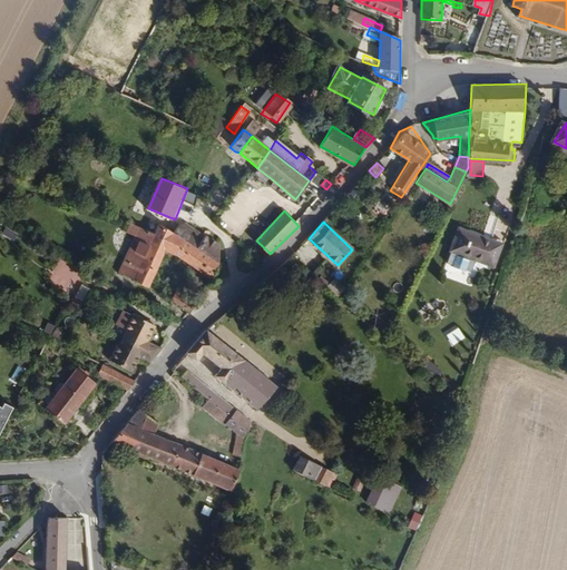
[(166,251),(174,234),(159,225),(154,236),(134,278),(148,286),(166,251)]
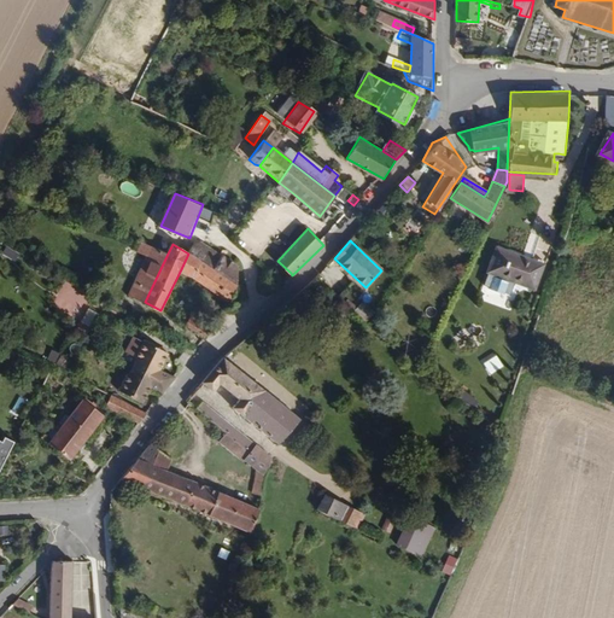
[(545,262),(500,246),(492,269),(487,284),(514,293),(519,279),(537,286),(545,262)]
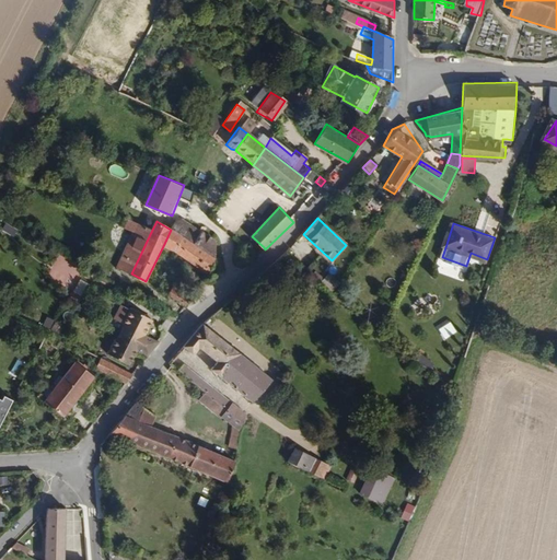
[(151,232),(135,225),(117,267),(131,273),(151,232)]
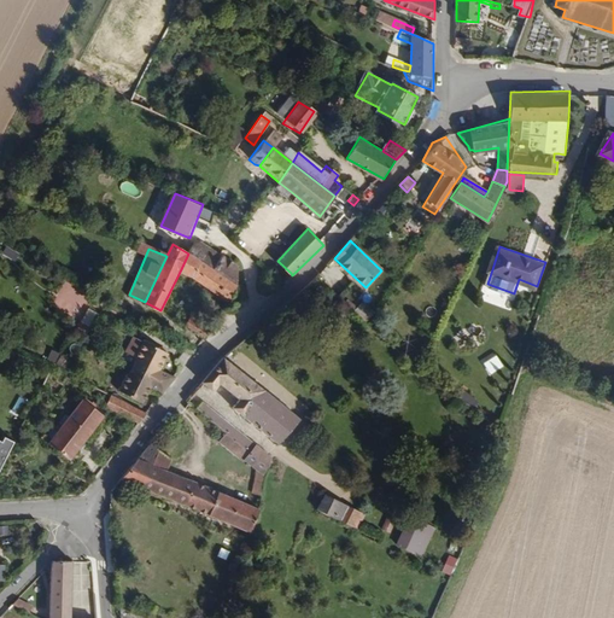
[(229,303),(239,286),(217,273),(188,254),(180,272),(199,283),(229,303)]
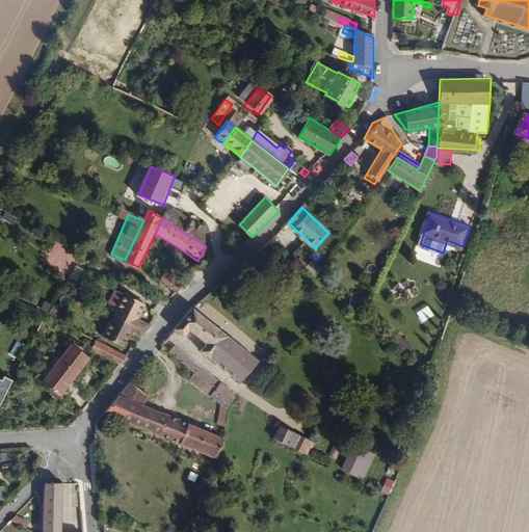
[(187,235),(206,246),(206,243),(206,228),(194,222),(187,235)]
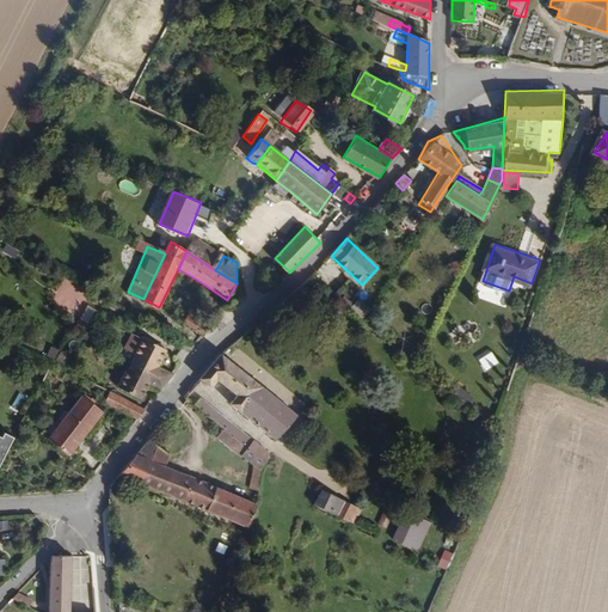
[(62,285),(55,304),(78,312),(85,293),(62,285)]
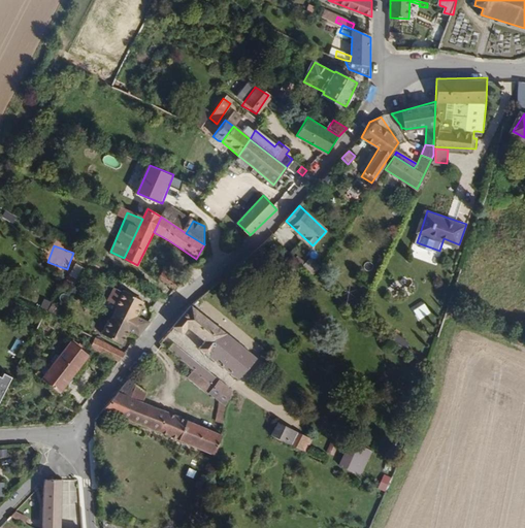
[(315,271),(320,264),(310,258),(305,265),(315,271)]
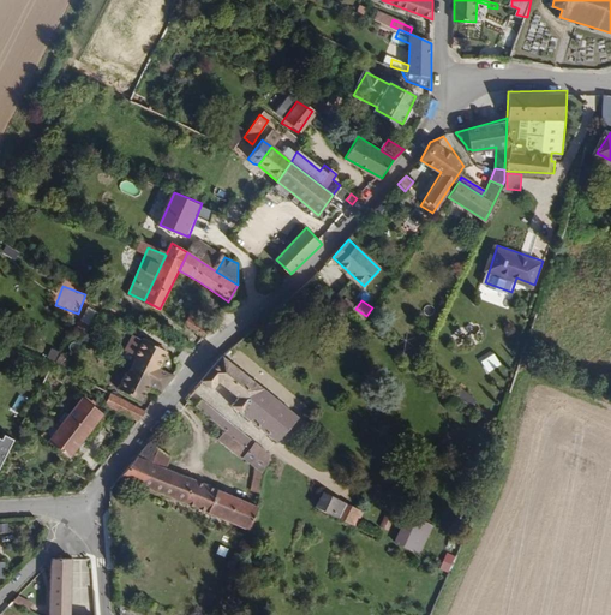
[(82,321),(91,324),(97,309),(88,305),(82,321)]
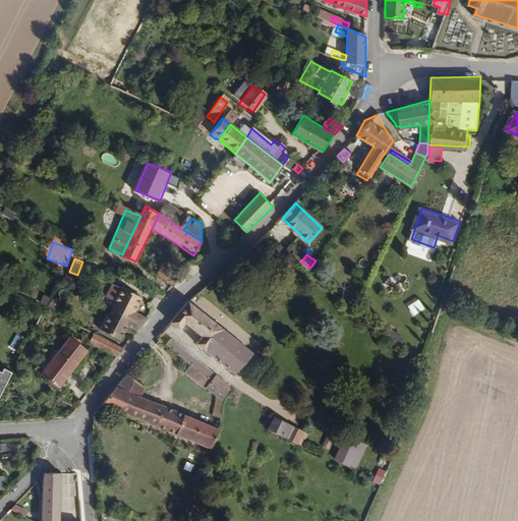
[(162,266),(157,274),(173,285),(179,276),(162,266)]
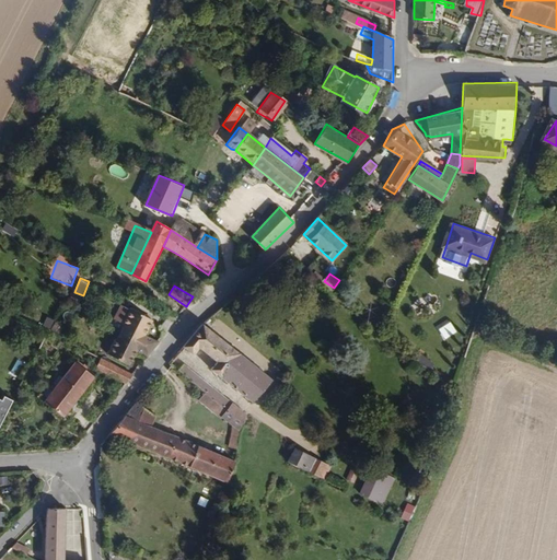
[(149,321),(128,310),(119,325),(122,325),(114,339),(113,339),(105,354),(126,365),(135,350),(147,358),(158,342),(141,336),(149,321)]
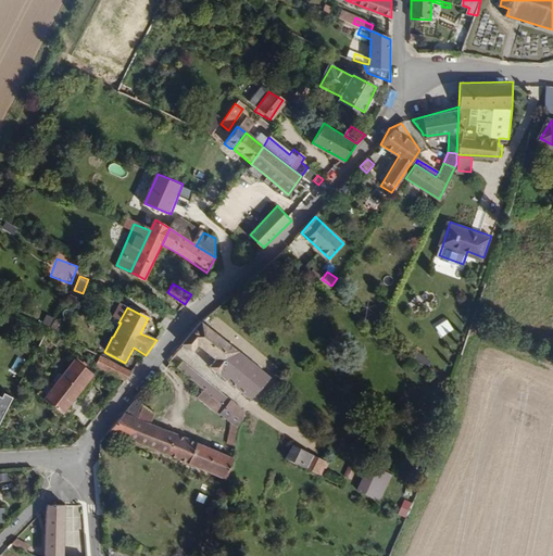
[(50,327),(54,317),(47,314),(42,324),(50,327)]
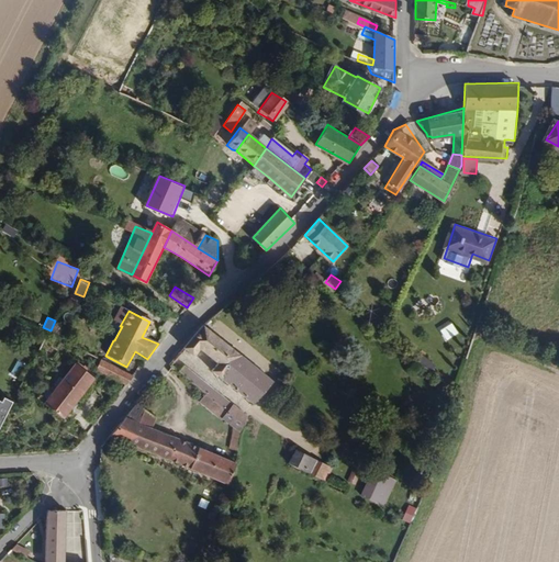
[(448,341),(461,335),(455,323),(442,329),(448,341)]
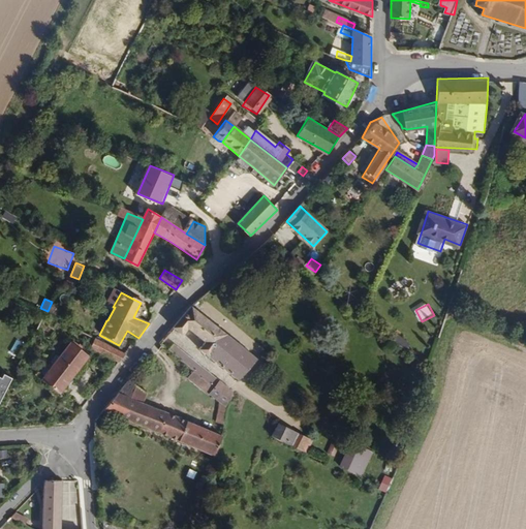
[(258,350),(192,305),(175,325),(184,332),(188,325),(206,338),(202,345),(243,373),(258,350)]
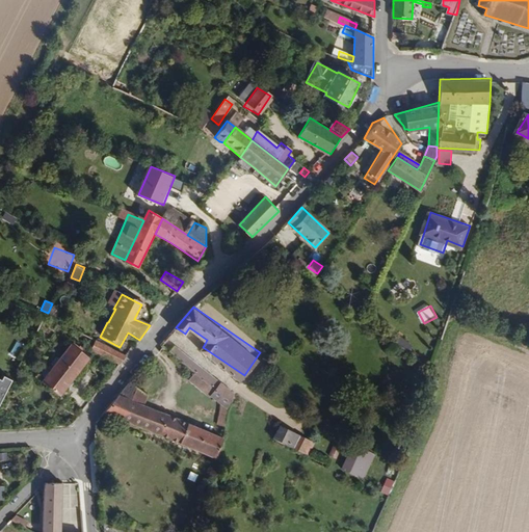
[(396,343),(411,351),(415,345),(400,336),(396,343)]
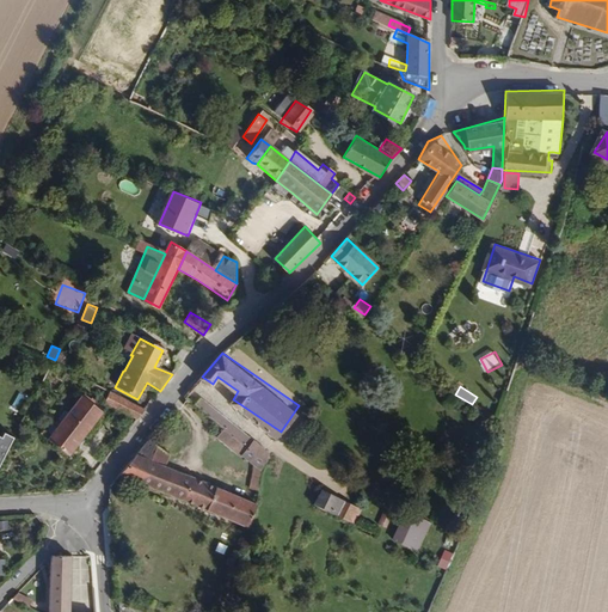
[(198,393),(192,389),(185,396),(194,402),(198,393)]
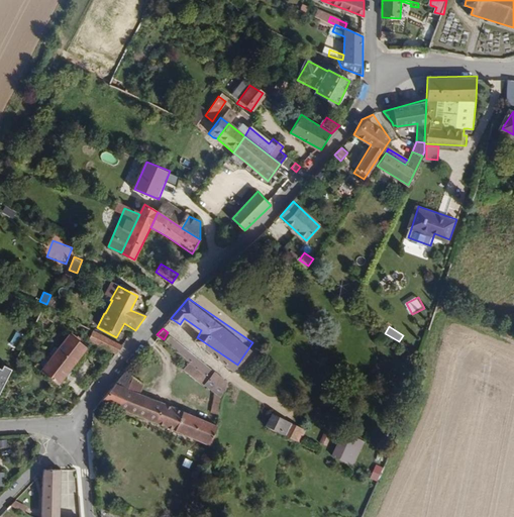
[(115,355),(122,347),(93,332),(90,340),(115,355)]
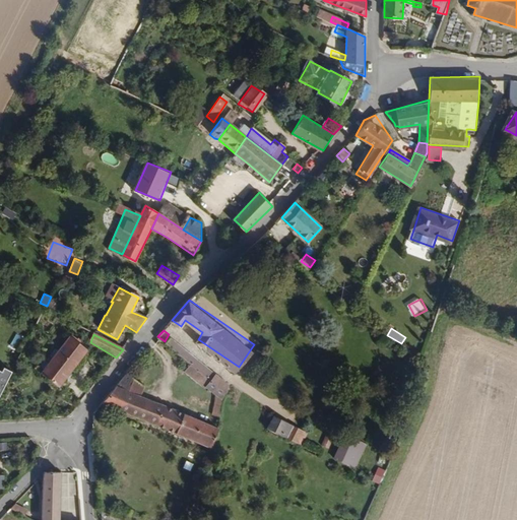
[(195,362),(199,354),(169,334),(165,341),(195,362)]
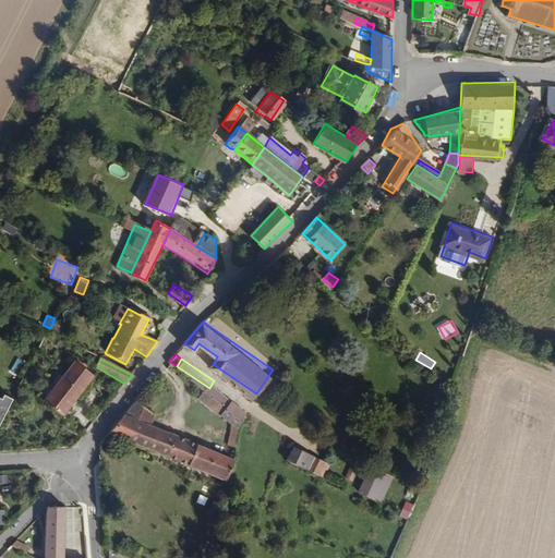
[(53,381),(45,395),(48,397),(45,401),(63,416),(94,377),(74,362),(57,385),(53,381)]
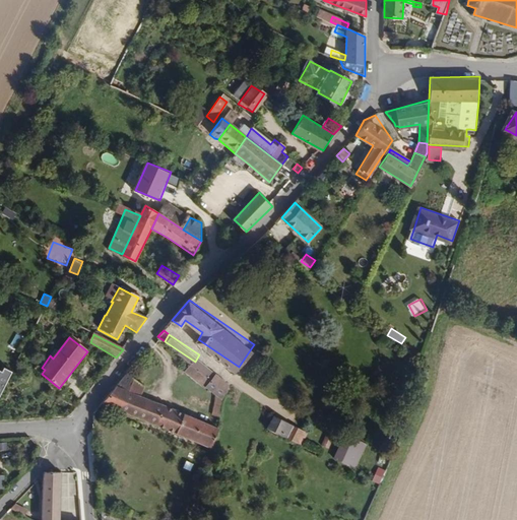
[(206,369),(211,362),(199,354),(195,362),(199,365),(206,369)]
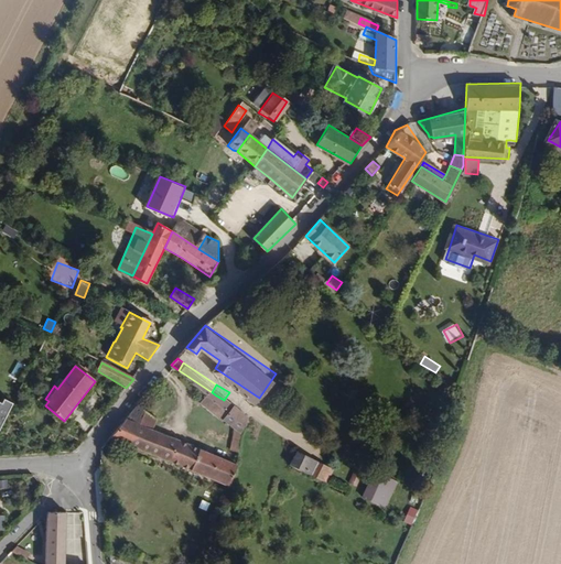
[(244,446),(252,419),(232,405),(224,400),(216,396),(213,402),(243,422),(237,443),(244,446)]
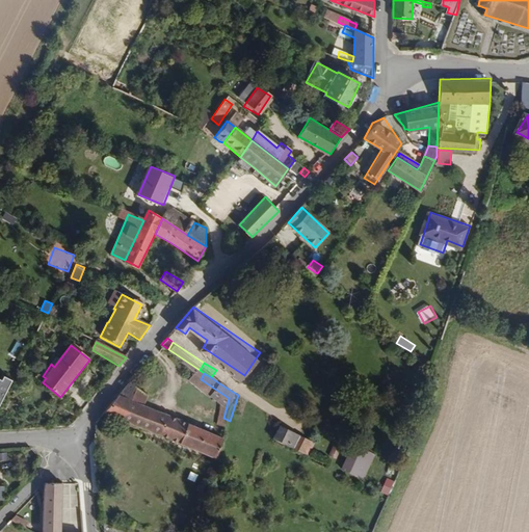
[(218,382),(238,395),(241,387),(222,374),(218,382)]
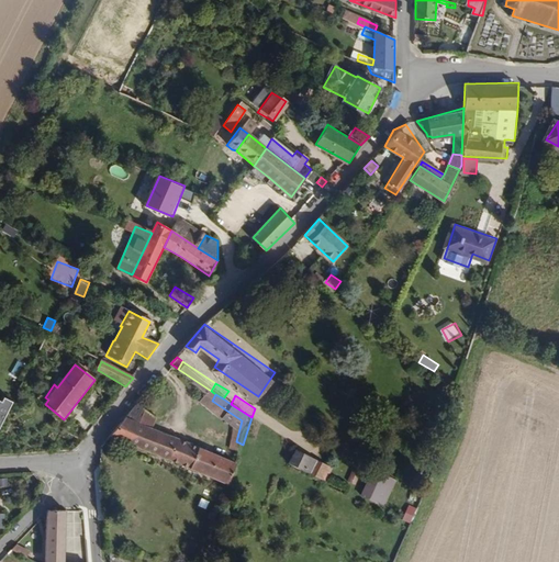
[(6,404),(0,401),(0,437),(17,403),(8,398),(6,404)]
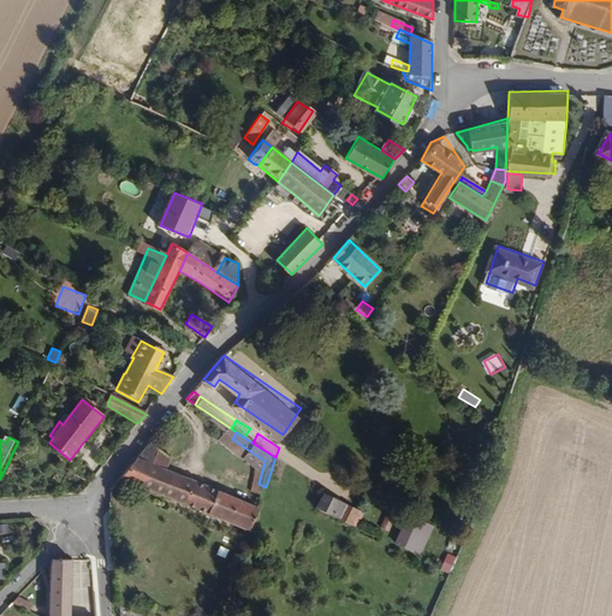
[(173,452),(150,443),(137,460),(168,469),(173,452)]
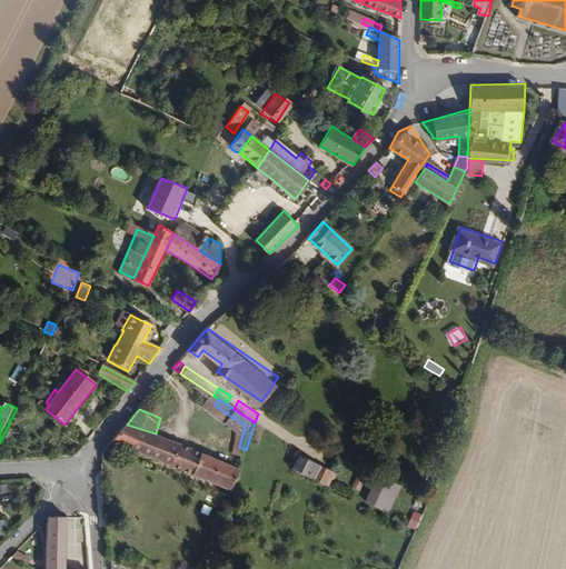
[(113,442),(235,482),(241,462),(156,433),(127,425),(113,442)]
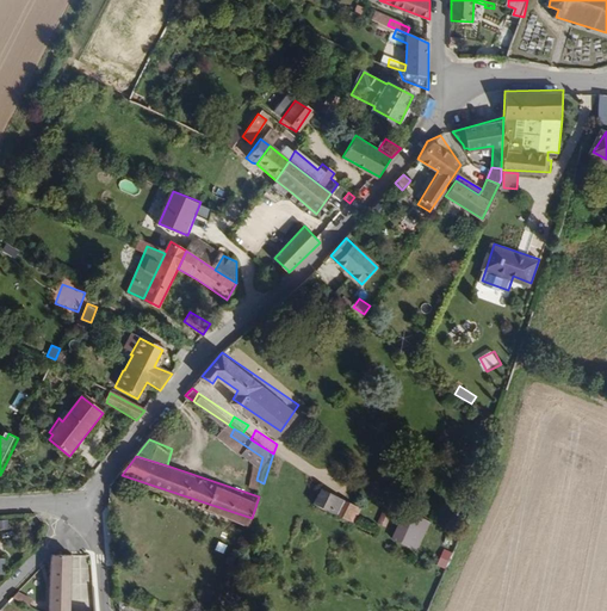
[(355,524),(363,507),(321,488),(314,505),(355,524)]
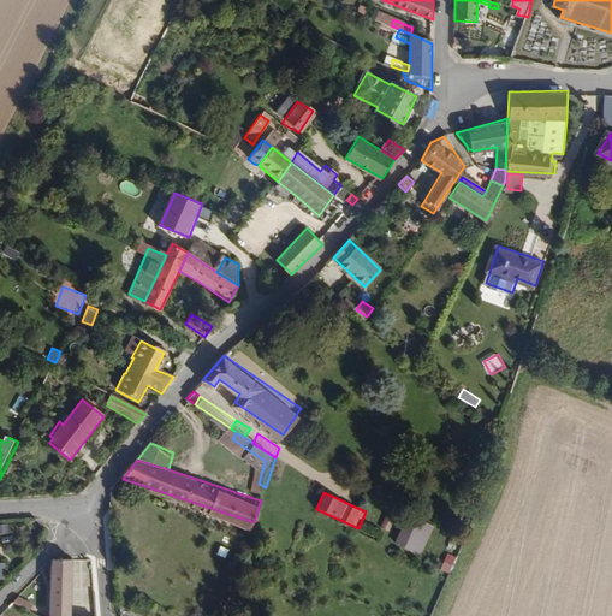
[(398,546),(426,555),(434,525),(406,516),(398,546)]
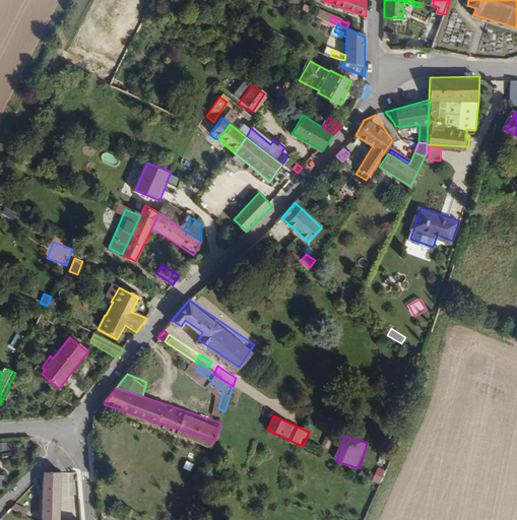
[(60,519),(62,474),(46,474),(43,519),(60,519)]
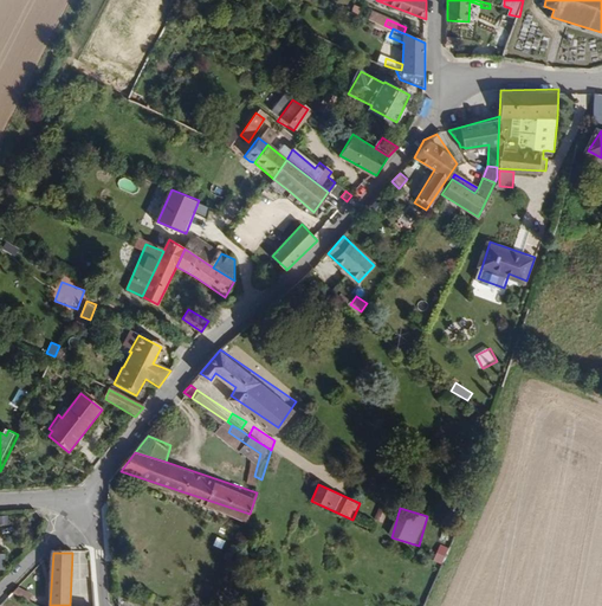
[(20,588),(15,594),(32,601),(36,597),(20,588)]
